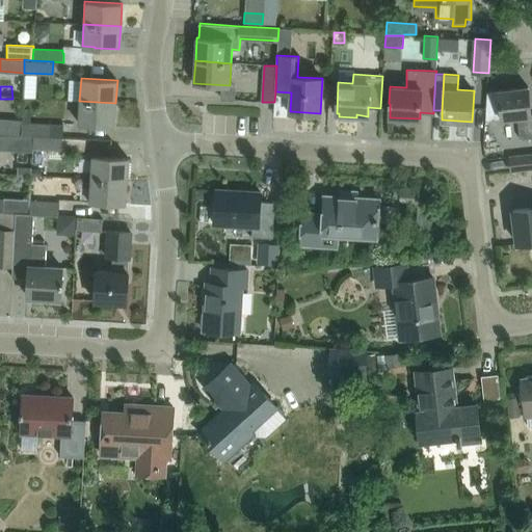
[(502,118),(517,117),(520,138),(531,136),(531,114),(528,86),(499,90),(502,118)]
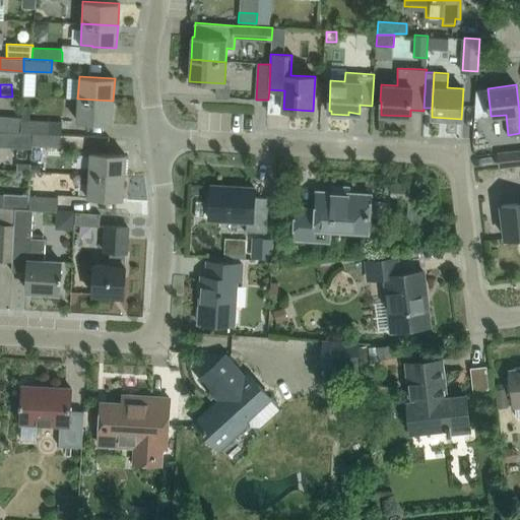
[(76,121),(112,123),(113,101),(77,99),(76,121)]
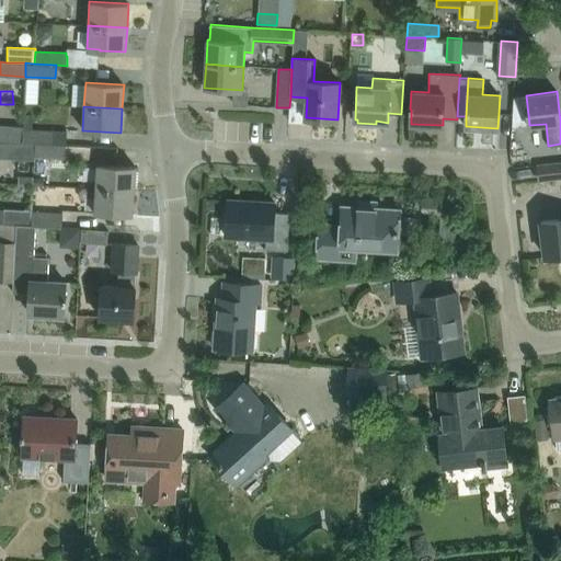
[(23,130),(22,130),(21,144),(34,145),(65,146),(66,133),(32,130),(33,118),(24,117),(23,127),(23,130)]
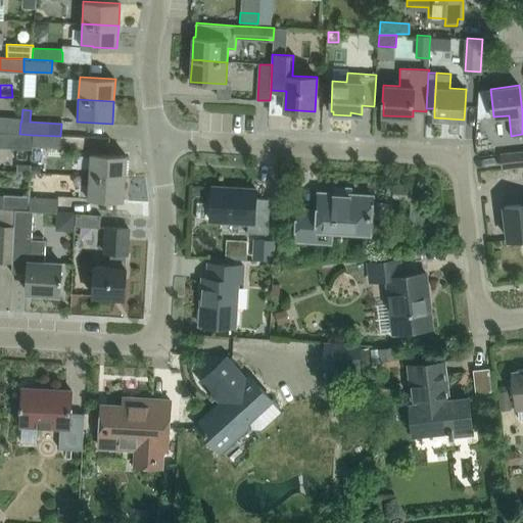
[(0,133),(19,134),(20,122),(21,122),(21,119),(0,116),(0,133)]
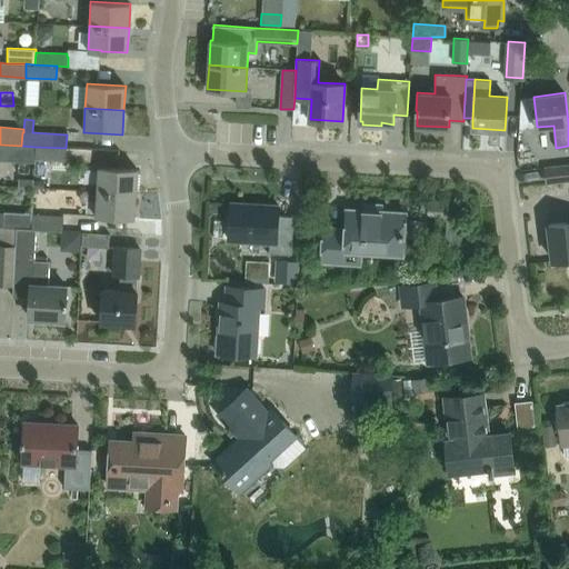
[(35,147),(21,146),(0,145),(0,159),(35,161),(35,159),(35,147)]
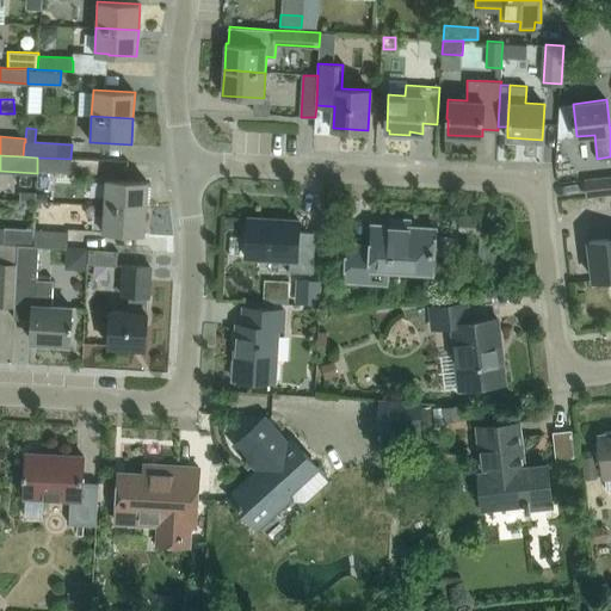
[(71,159),(37,158),(37,171),(71,172),(71,159)]
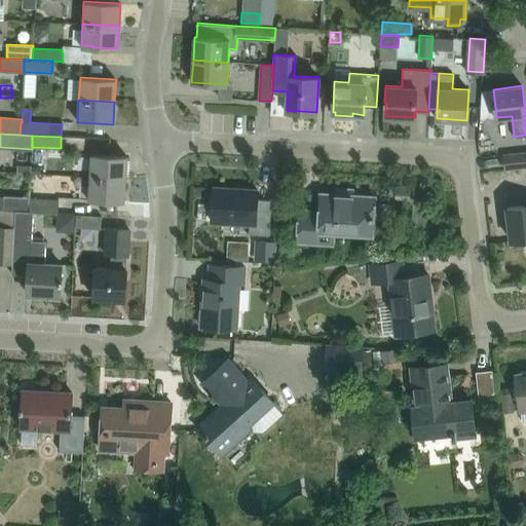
[(525,152),(524,152),(503,154),(505,168),(525,166),(525,152)]
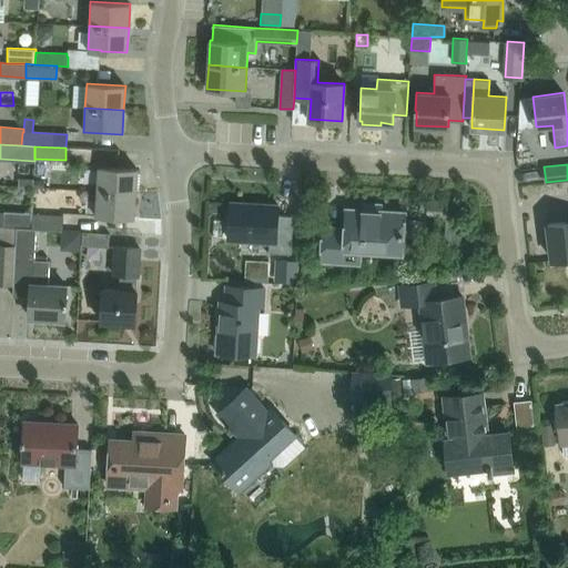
[(97,191),(135,193),(137,169),(98,166),(97,191)]
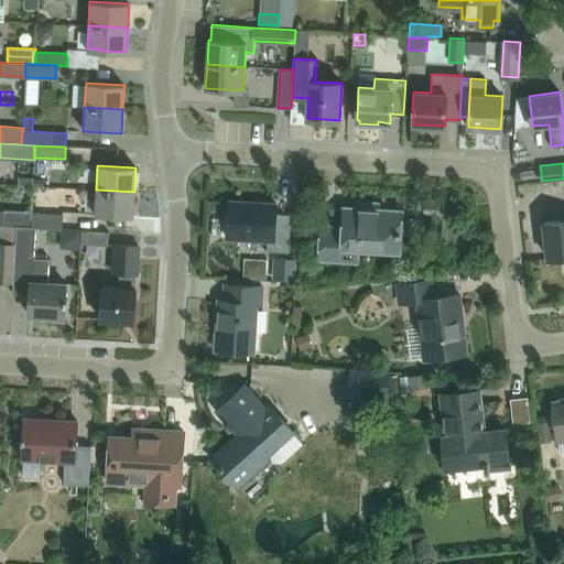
[(95,213),(133,215),(134,192),(96,190),(95,213)]
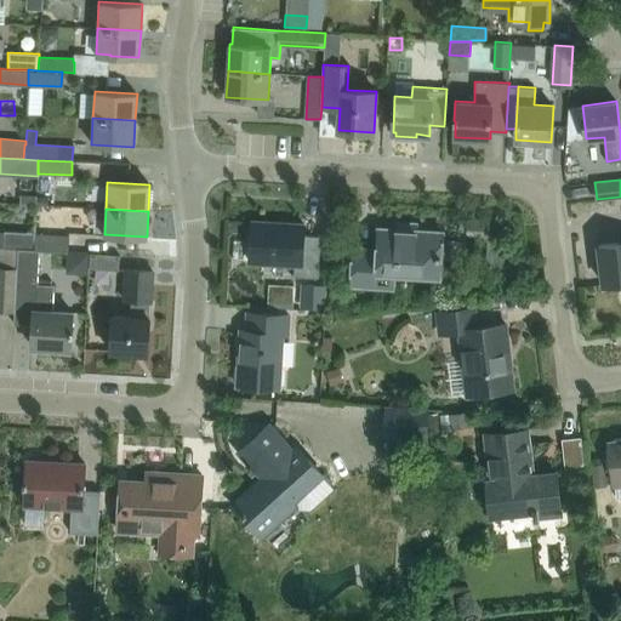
[(486,241),(485,265),(505,266),(506,237),(500,226),(493,220),(468,217),(467,234),(482,235),(485,238),(486,241)]
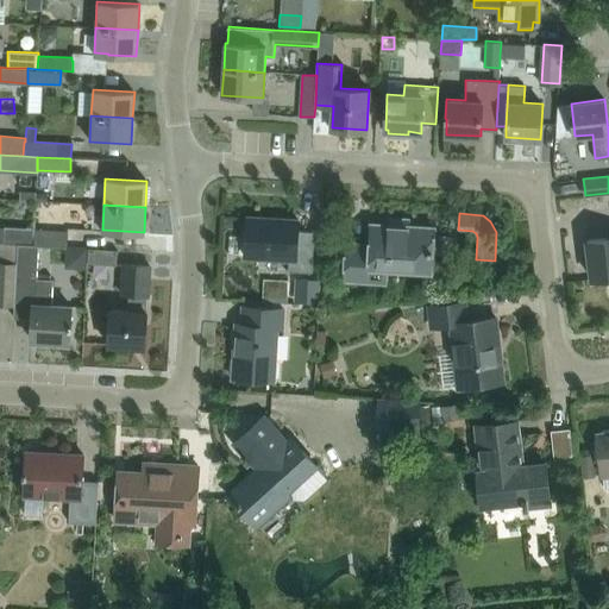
[(245,256),(289,259),(288,271),(312,272),(314,230),(297,228),(299,220),(280,219),(280,223),(249,221),(249,217),(248,217),(245,256)]
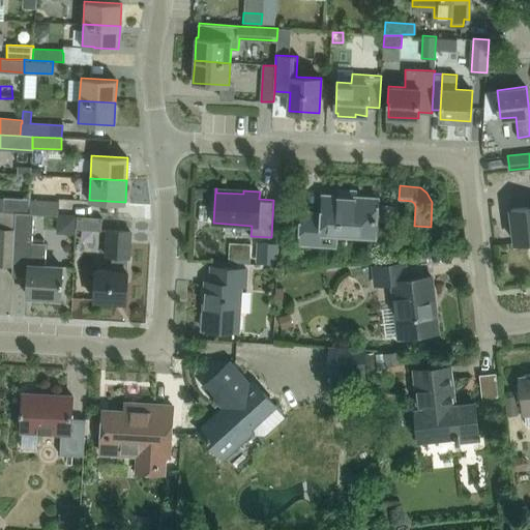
[(378,234),(386,234),(387,228),(378,226),(378,221),(385,221),(386,204),(377,203),(377,198),(353,197),(353,199),(340,198),(341,196),(323,195),(322,212),(301,211),(300,243),(337,245),(337,233),(378,235),(378,234)]
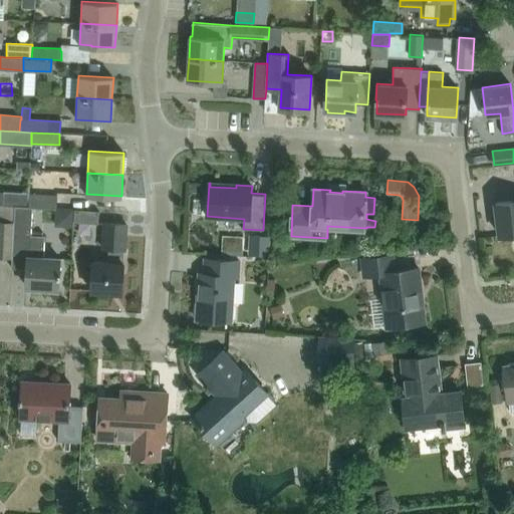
[(0,204),(15,206),(27,206),(28,194),(28,193),(0,191),(0,204)]
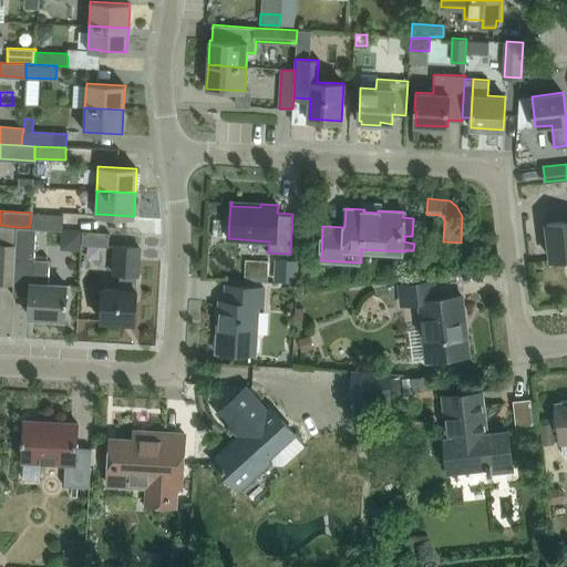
[(30,227),(37,228),(61,229),(62,216),(31,214),(30,227)]
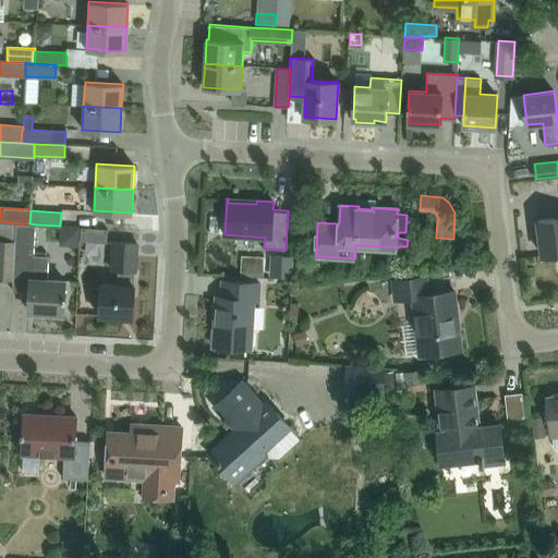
[(557,217),(537,220),(542,255),(554,253),(557,252),(557,217)]
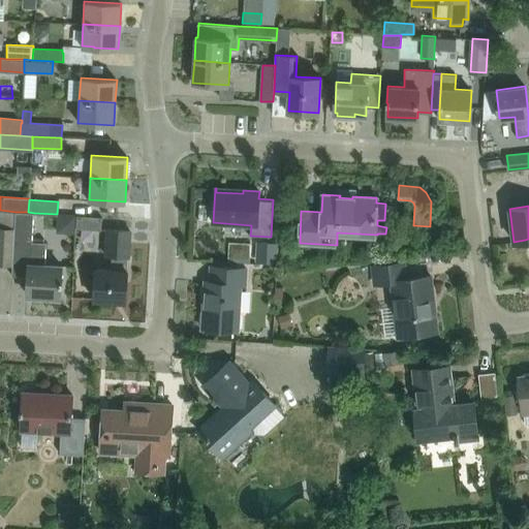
[(0,262),(12,265),(16,212),(0,210),(0,262)]
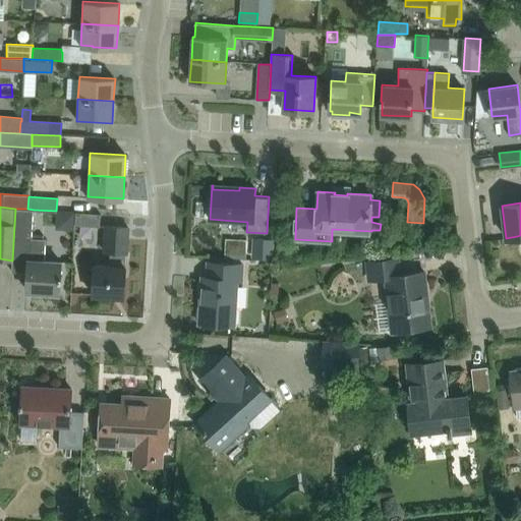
[(62,275),(60,275),(61,261),(44,259),(45,238),(32,238),(34,210),(27,209),(15,209),(12,261),(11,272),(27,273),(26,291),(59,292),(60,280),(62,280),(62,275)]
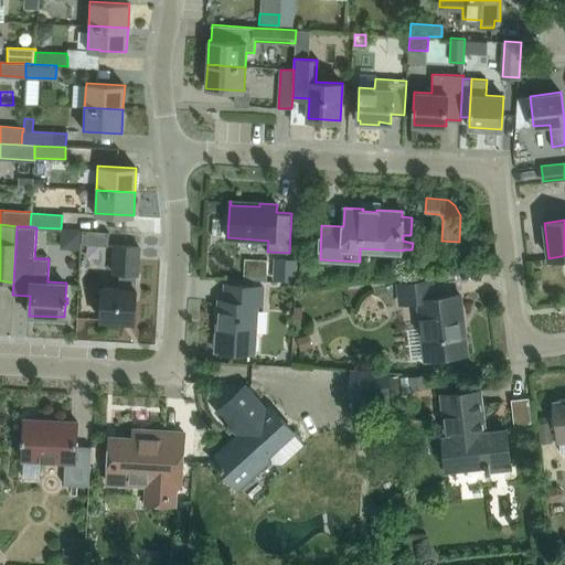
[(82,244),(108,246),(109,232),(82,230),(82,244)]
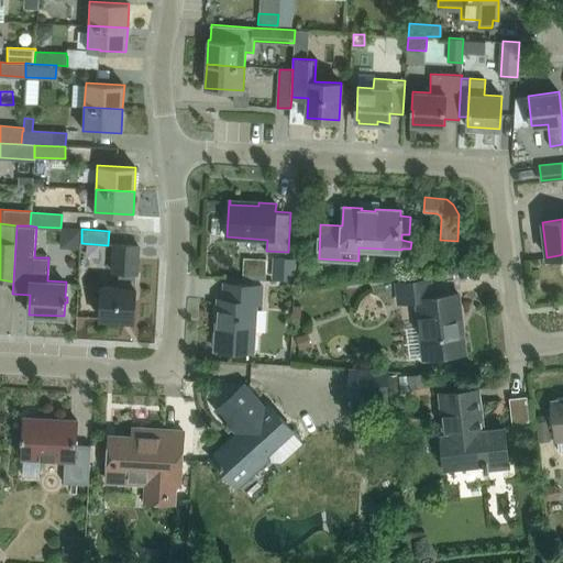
[(139,245),(117,244),(113,244),(111,271),(118,272),(117,286),(102,286),(100,318),(134,320),(139,245)]
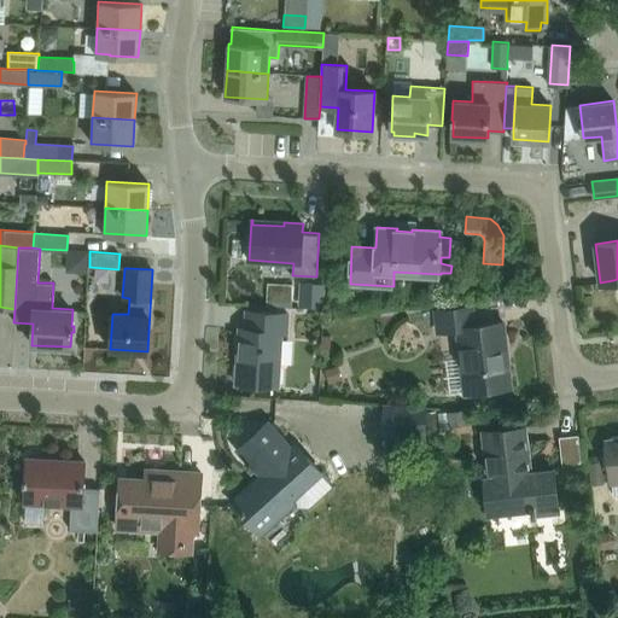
[(292,285),(268,284),(267,301),(291,302),(292,285)]
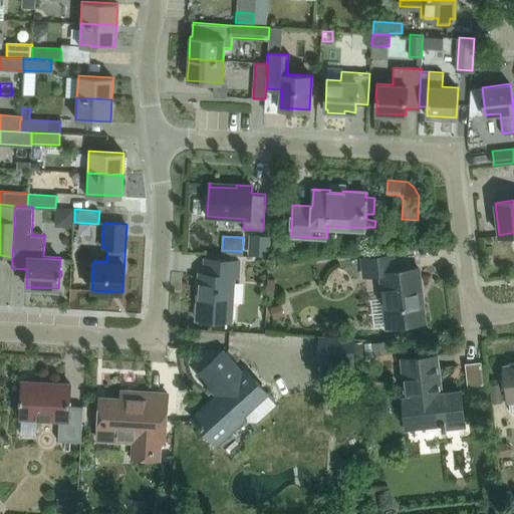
[(422,294),(419,268),(395,271),(393,255),(361,259),(363,275),(379,273),(386,326),(421,322),(418,294),(422,294)]
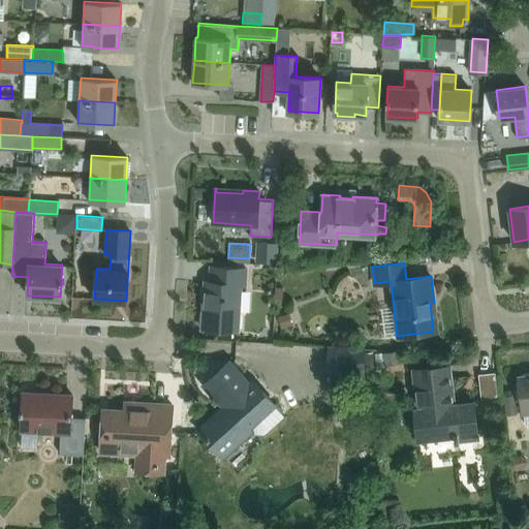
[(246,268),(231,268),(211,267),(210,281),(205,281),(205,282),(207,282),(206,305),(204,305),(203,329),(237,330),(240,284),(245,284),(246,268)]
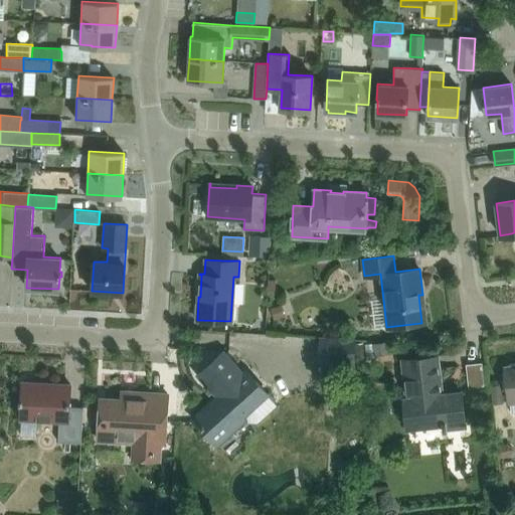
[(270,308),(274,319),(285,315),(282,305),(270,308)]
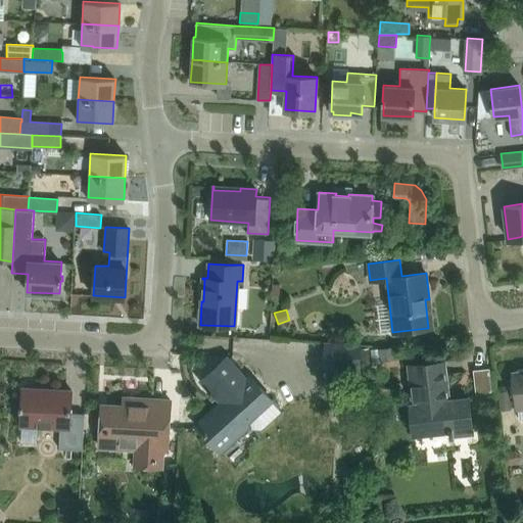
[(359,345),(326,343),(325,366),(358,367),(359,345)]
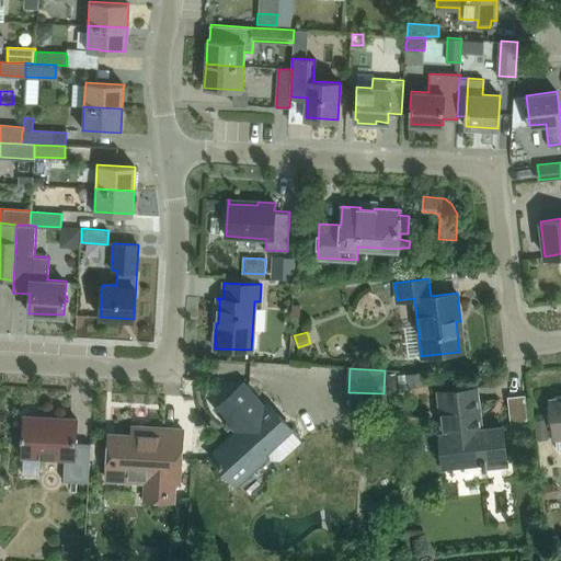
[(423,384),(422,371),(405,374),(408,386),(423,384)]
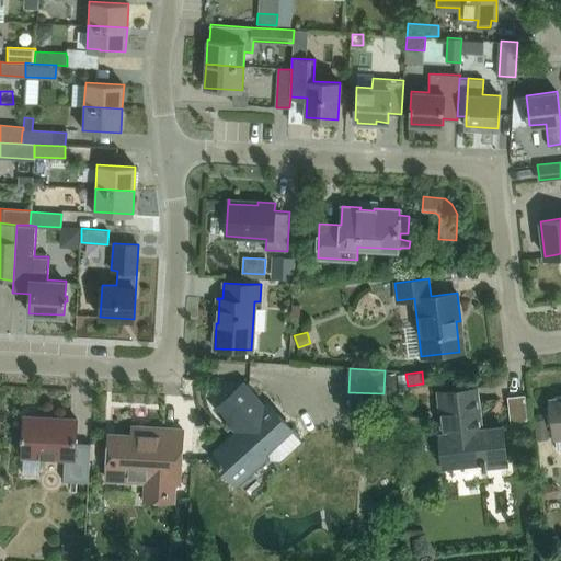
[(271,459),(281,460),(301,439),(292,430),(290,430),(266,402),(263,404),(243,382),(216,408),(227,420),(225,422),(229,426),(232,424),(238,431),(210,455),(236,483),(267,455),(271,459)]
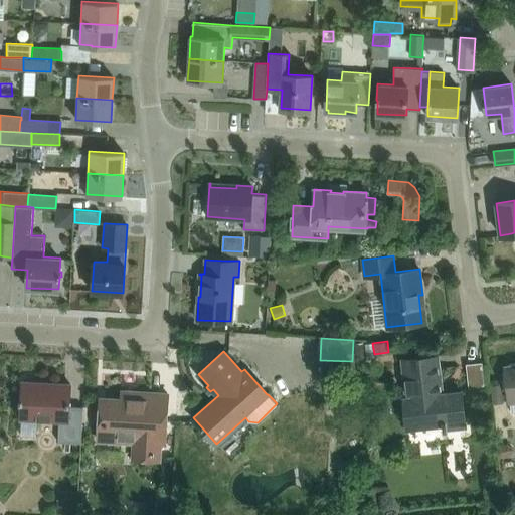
[(417,357),(400,359),(404,397),(402,397),(404,414),(423,412),(424,424),(442,422),(442,428),(465,425),(463,411),(461,391),(442,393),(439,394),(435,356),(438,356),(438,355),(417,357)]
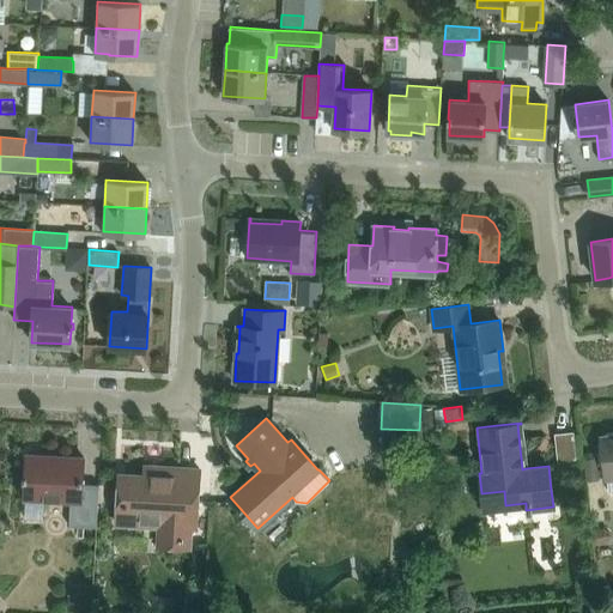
[(612,435),(601,437),(604,460),(606,478),(607,477),(608,490),(611,492),(612,491),(612,435)]
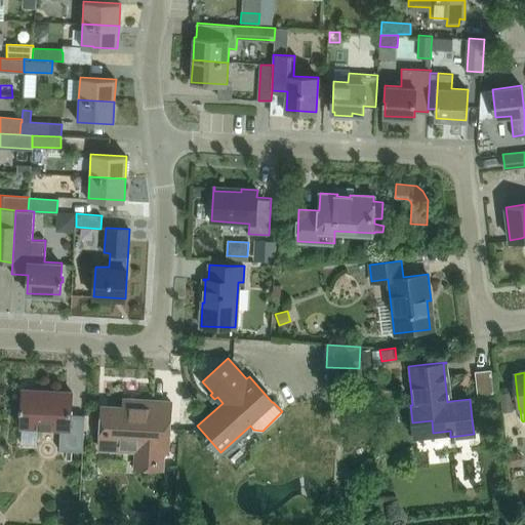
[(19,406),(19,410),(22,411),(21,425),(23,426),(21,443),(37,444),(38,429),(59,430),(58,449),(67,450),(65,459),(71,459),(72,450),(83,451),(85,414),(71,413),(72,392),(52,391),(51,395),(41,394),(41,393),(24,391),(24,389),(23,389),(22,407),(19,406)]
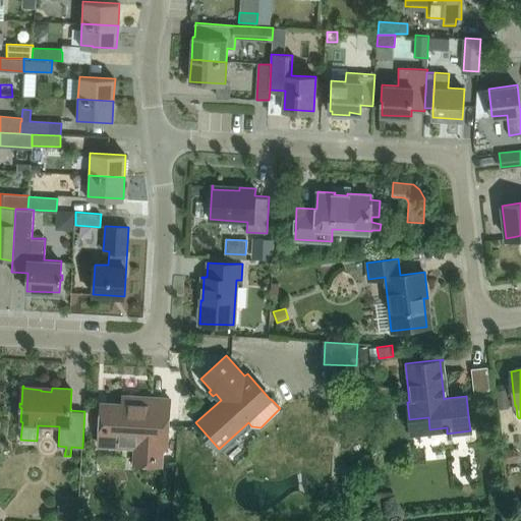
[(163,428),(168,429),(170,398),(137,397),(137,405),(105,403),(104,425),(100,425),(99,445),(134,447),(133,463),(161,465),(163,428)]
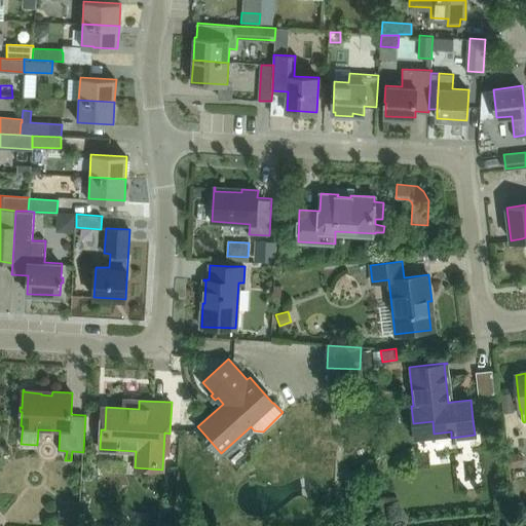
[(510,465),(519,465),(524,459),(519,454),(510,454),(510,465)]
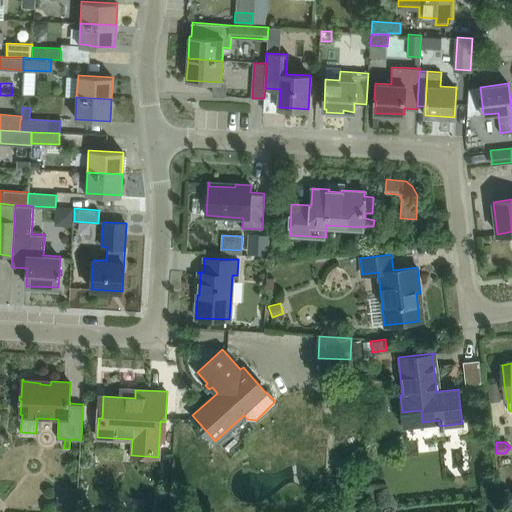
[(348,463),(347,461),(345,461),(344,460),(342,460),(341,460),(339,461),(338,462),(337,463),(336,465),(336,467),(336,468),(337,470),(338,471),(339,472),(341,473),(342,473),(344,473),(346,472),(347,472),(348,470),(349,469),(349,467),(349,466),(349,464),(348,463)]
